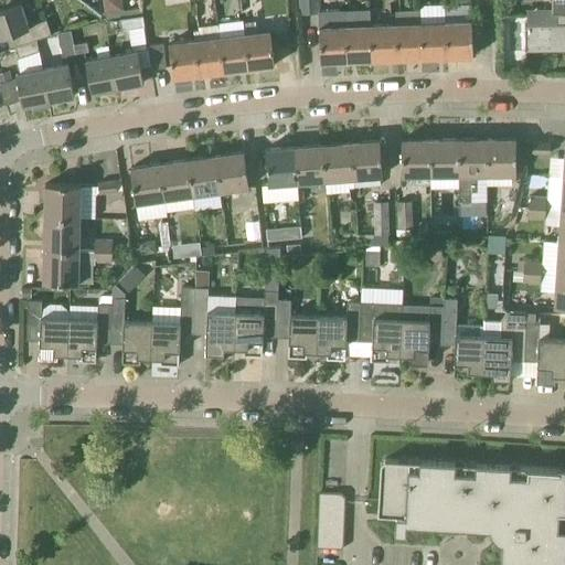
[(344,25),(344,10),(320,11),(319,0),(298,0),(299,13),(319,12),(321,62),(345,61),(344,38),(344,25)]
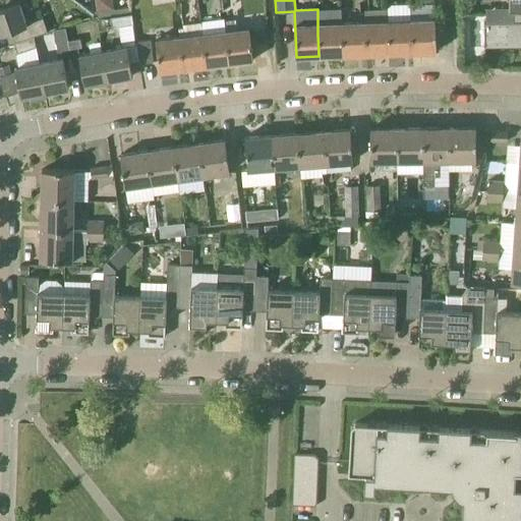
[(520,0),(509,0),(510,7),(486,7),(486,21),(484,21),(484,46),(520,45),(520,0)]
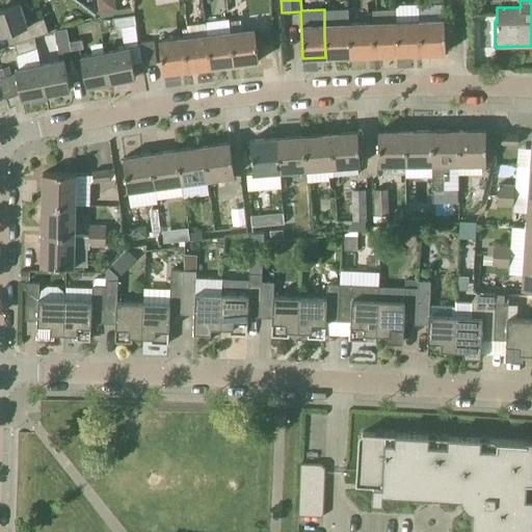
[(36,36),(49,32),(44,18),(27,24),(20,3),(0,9),(0,35),(10,32),(14,44),(36,36)]
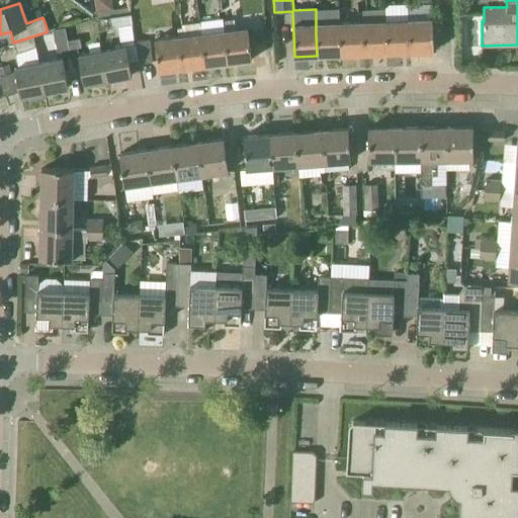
[(317,56),(341,55),(340,22),(340,8),(316,9),(316,23),(316,34),(317,56)]
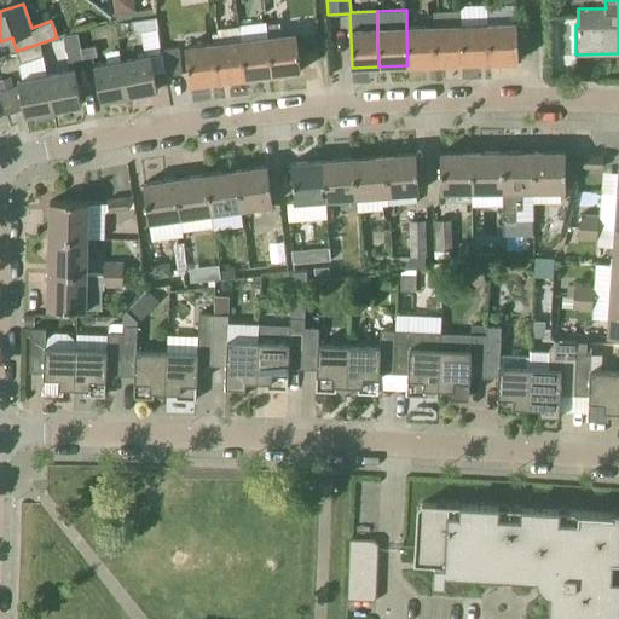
[(490,62),(489,24),(489,12),(476,12),(476,24),(461,24),(463,63),(490,62)]
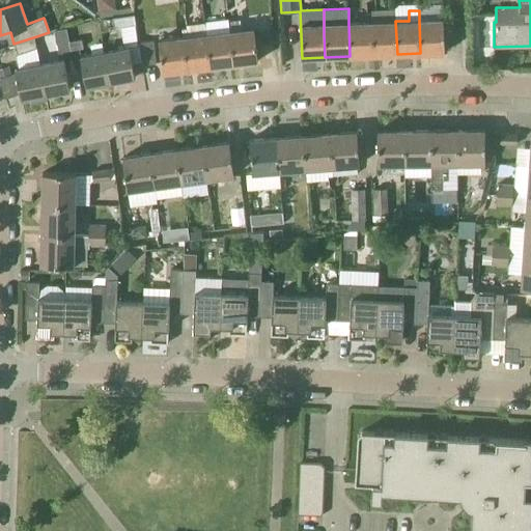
[(419,21),(420,53),(445,53),(444,20),(419,21)]
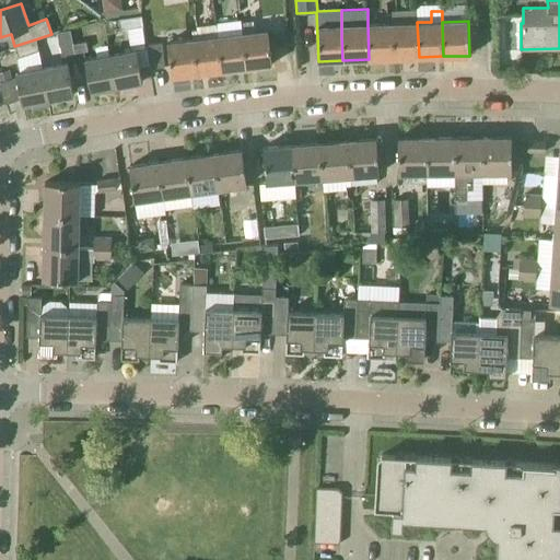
[(394,58),(419,57),(417,22),(393,23),(394,58)]
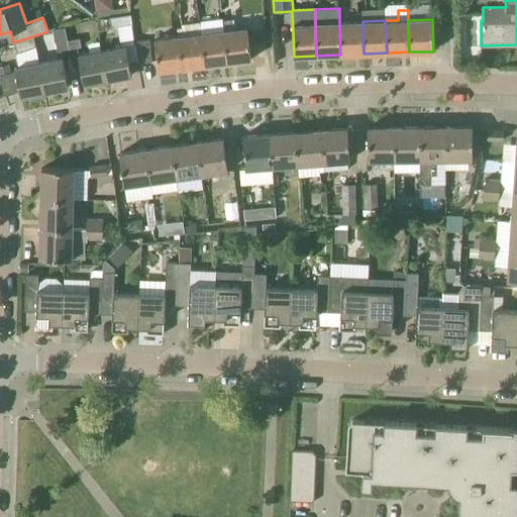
[(364,54),(363,21),(339,22),(340,55),(364,54)]
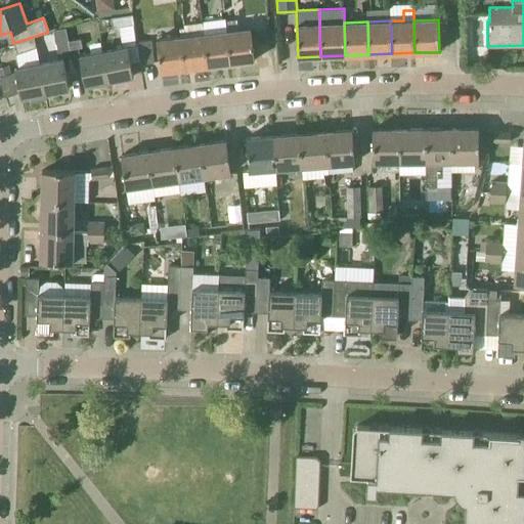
[(204,34),(203,23),(184,25),(185,36),(181,37),(184,69),(208,66),(204,34)]
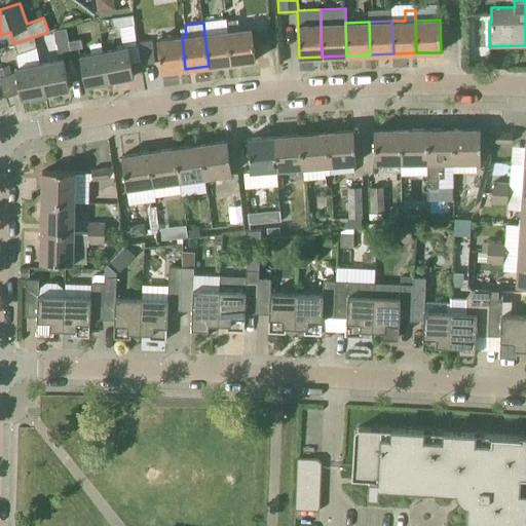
[(70,49),(69,41),(67,28),(54,30),(57,44),(59,52),(70,49)]
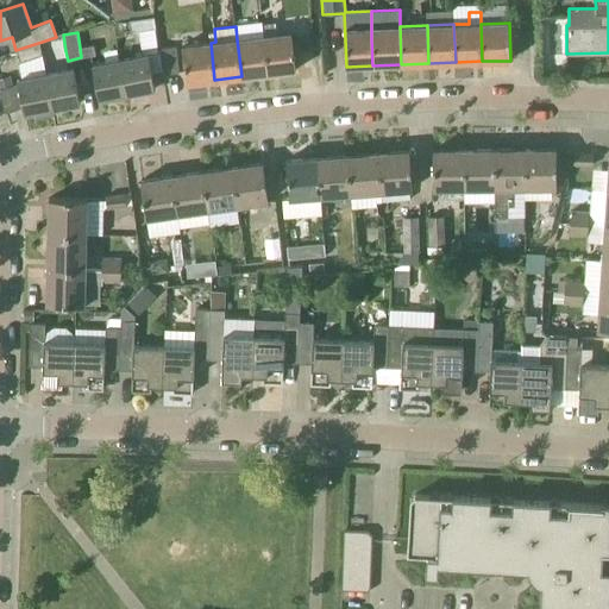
[(264,36),(269,74),(296,70),(292,32),(264,36)]
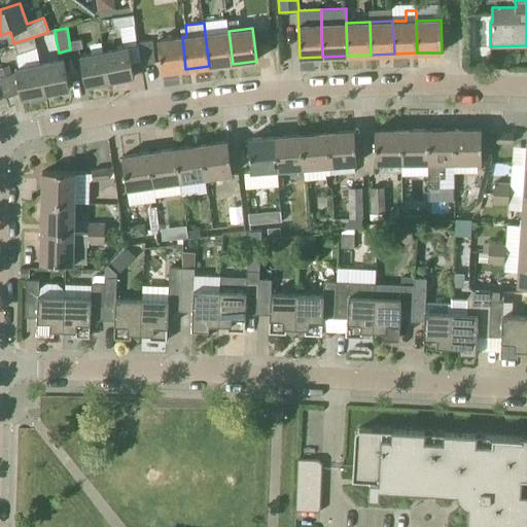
[(209,66),(233,64),(229,31),(205,34),(209,66)]
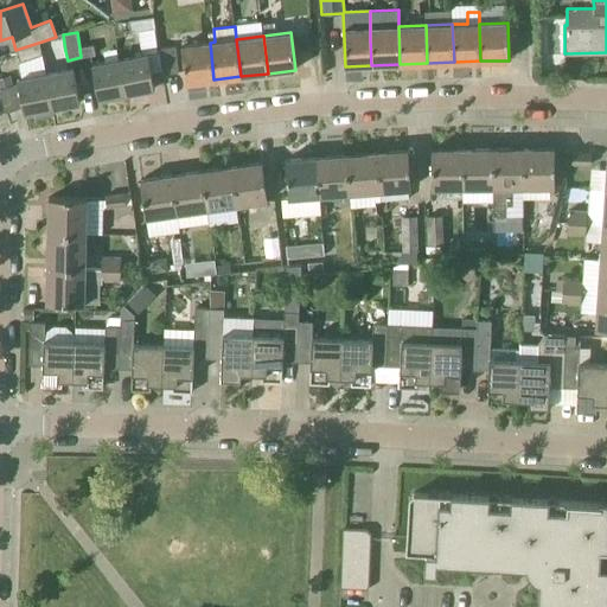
[(42,42),(16,50),(20,62),(43,55),(42,42)]
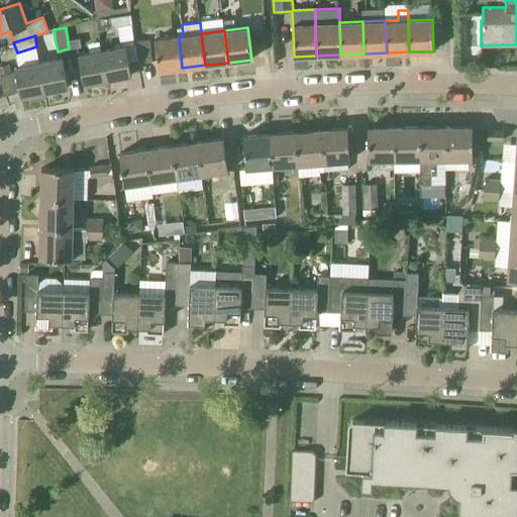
[(159,71),(182,68),(179,36),(154,38),(159,71)]
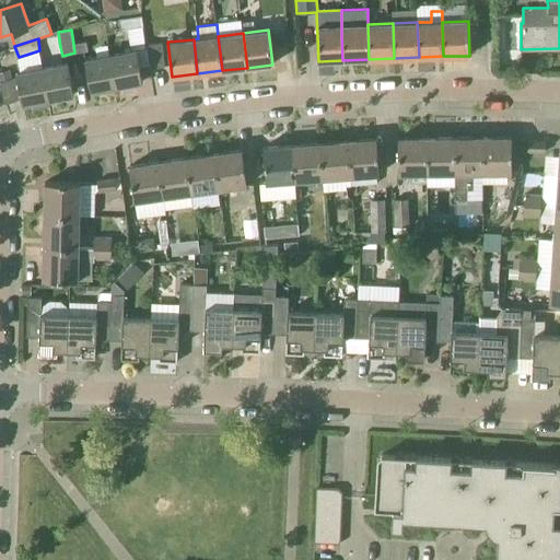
[(73,44),(74,53),(88,50),(86,42),(73,44)]
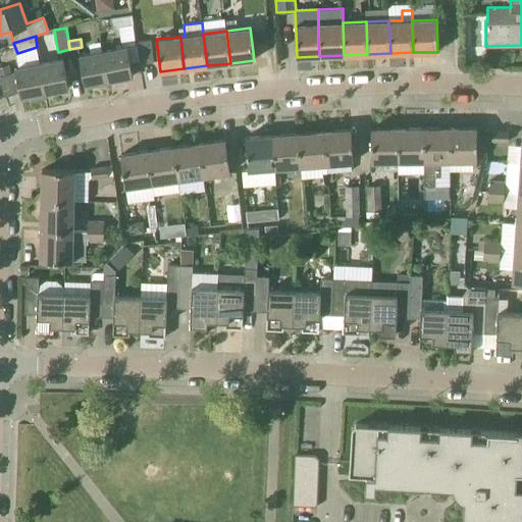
[(151,40),(137,42),(140,63),(154,62),(151,40)]
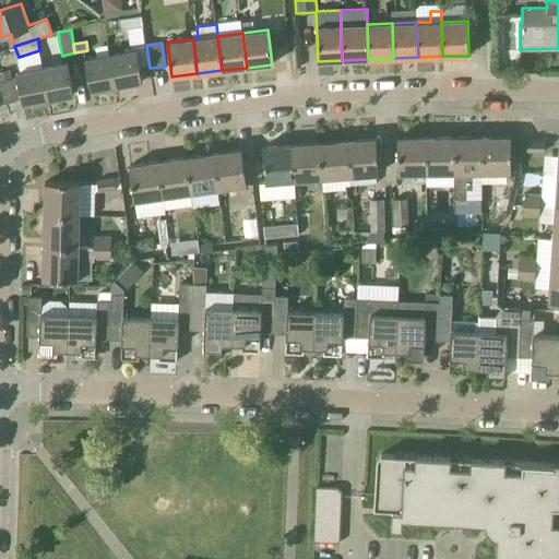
[(111,55),(117,86),(143,81),(137,49),(111,55)]
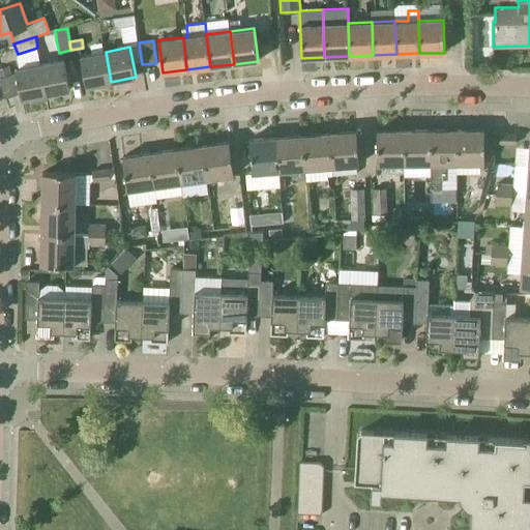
[(87,86),(111,82),(106,52),(81,56),(87,86)]
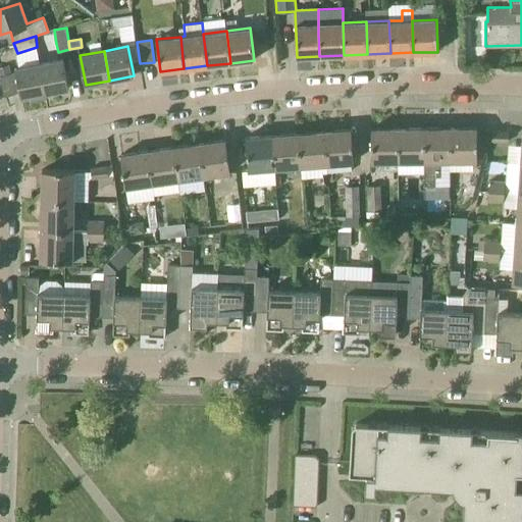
[(40,63),(45,93),(69,89),(63,58),(40,63)]
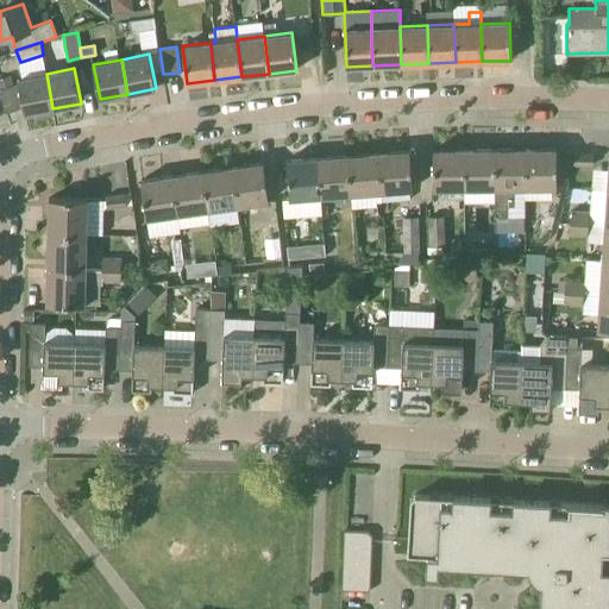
[(18,79),(24,107),(25,114),(52,108),(46,74),(18,79)]
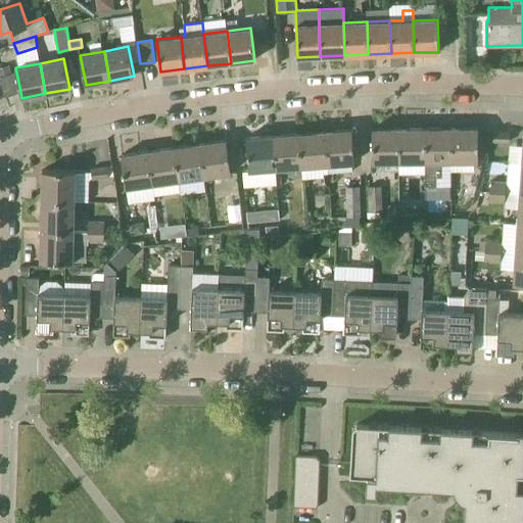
[(4,92),(18,91),(16,72),(2,73),(4,92)]
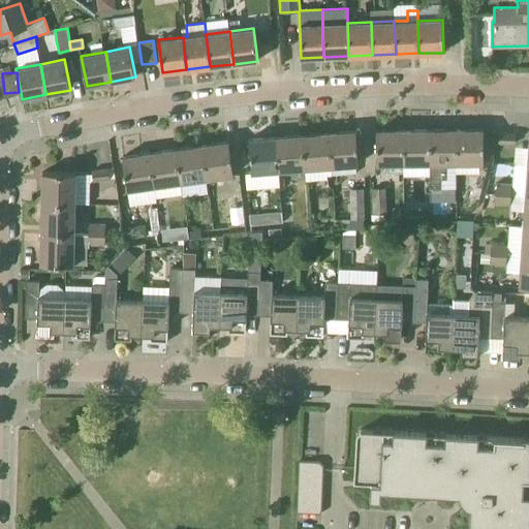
[(470,173),(470,163),(484,163),(484,129),(456,130),(456,173),(470,173)]
